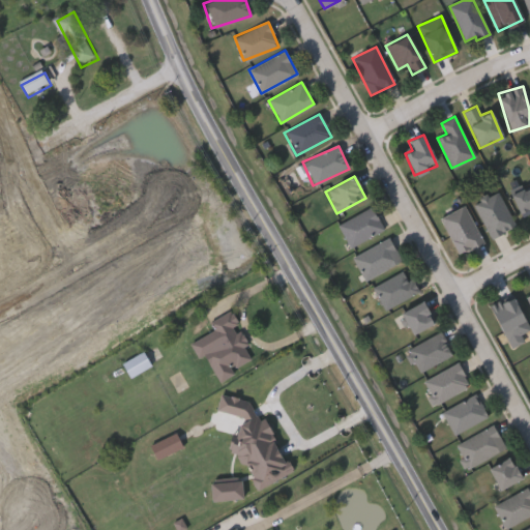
[(511,192),(529,186),(529,216),(519,219),(511,192)]
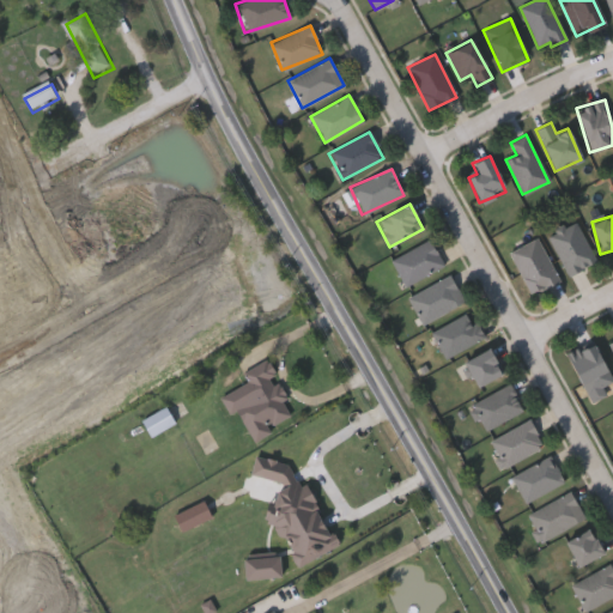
[(547,232),(575,220),(594,262),(566,275),(547,232)]
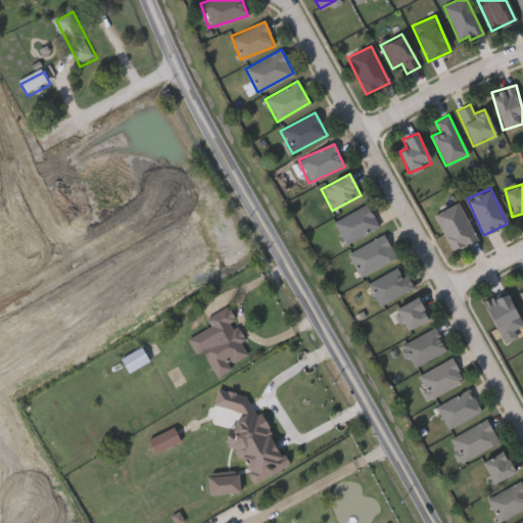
[(435,215),(459,203),(476,241),(452,251),(435,215)]
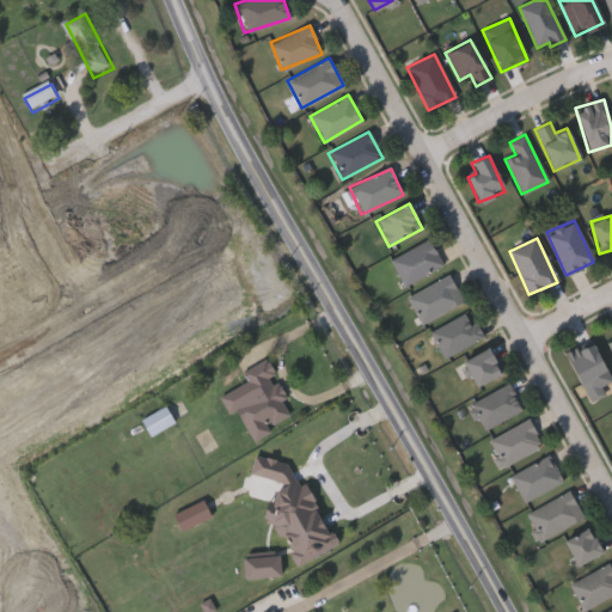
[(390,259),(428,239),(442,265),(404,286),(390,259)]
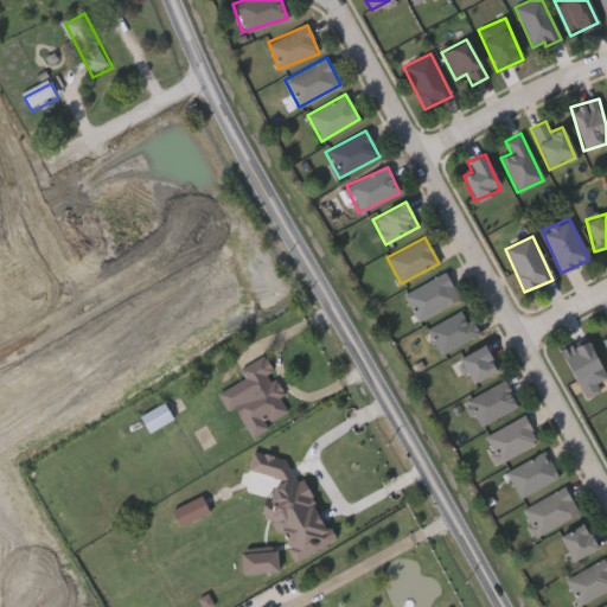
[(419,321),(403,295),(445,272),(459,298),(419,321)]
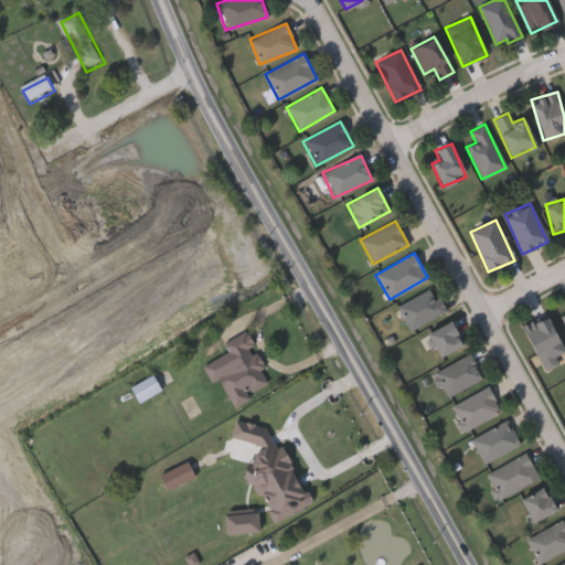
[(446,312),(408,330),(396,305),(434,287),(446,312)]
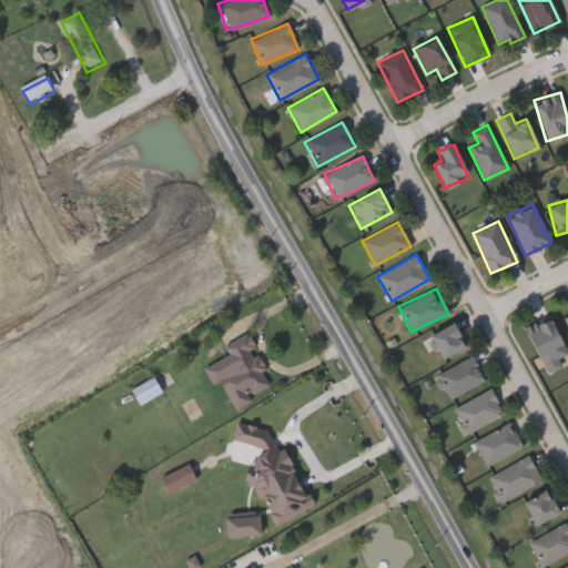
[(550,316),(567,356),(559,359),(561,366),(545,374),(526,326),(550,316)]
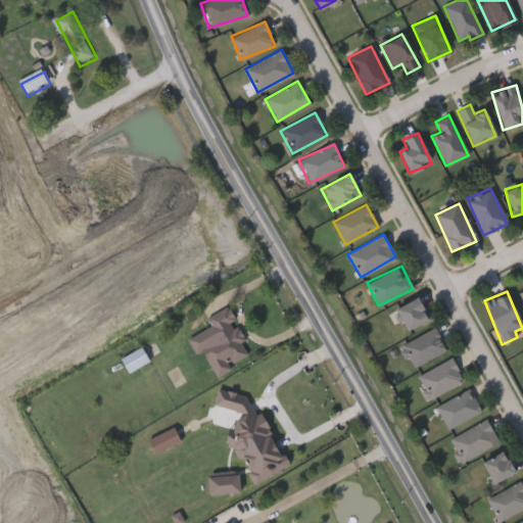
[(406,331),(394,310),(416,297),(428,319),(406,331)]
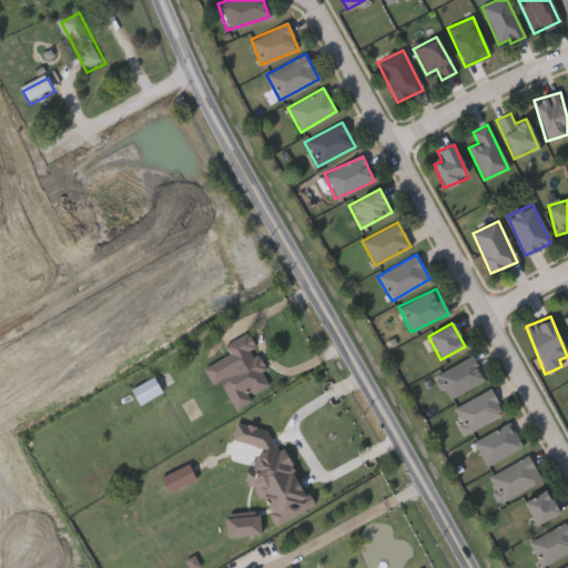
[(277,391),(250,337),(227,348),(232,357),(212,368),(235,413),(277,391)]
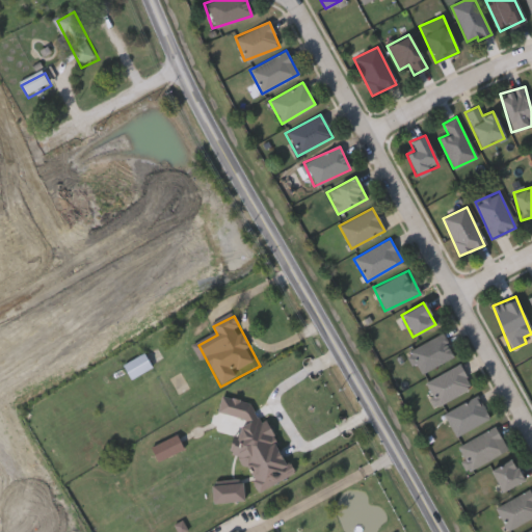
[(408,351),(442,334),(453,356),(420,374),(408,351)]
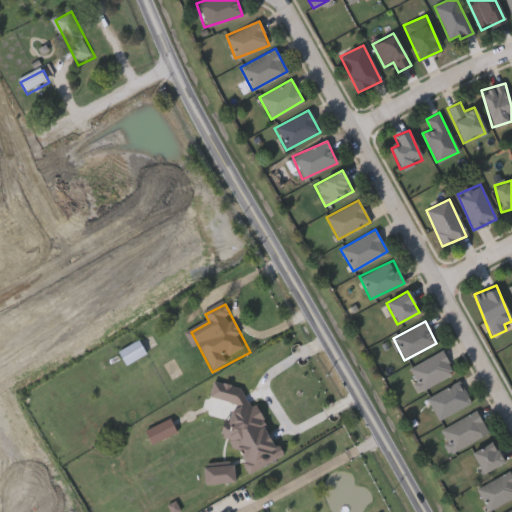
[(121,353),(128,367),(149,356),(141,342),(121,353)]
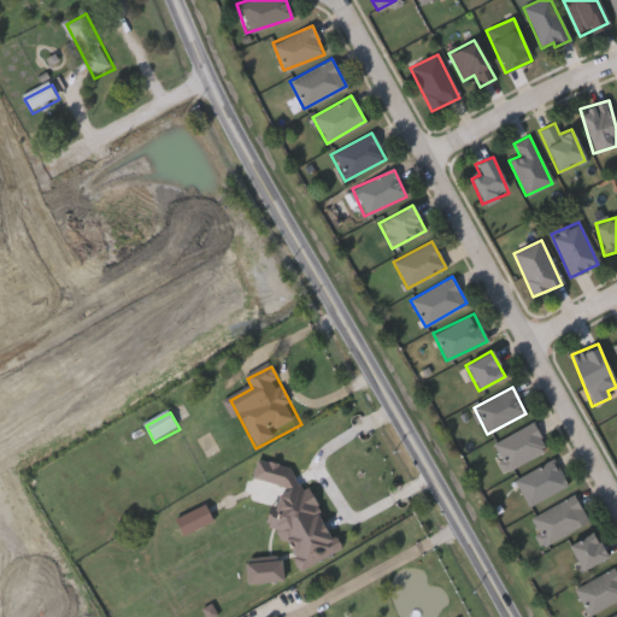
[(492,444),(533,423),(546,450),(505,470),(492,444)]
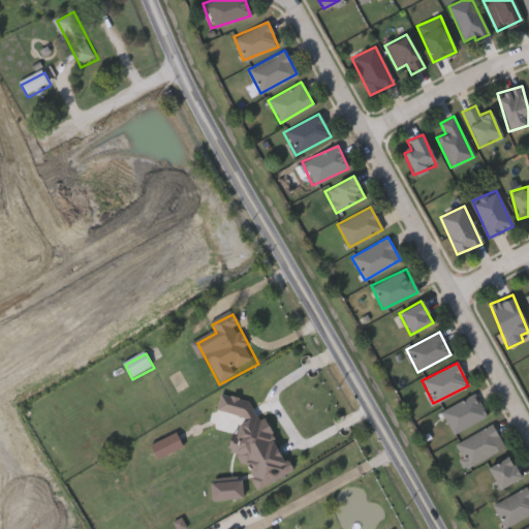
[(440,410),(474,394),(487,416),(452,434),(440,410)]
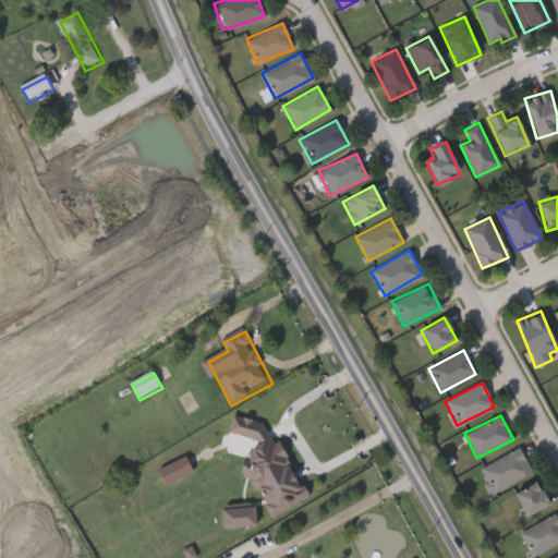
[(265,425),(235,417),(231,435),(258,443),(251,473),(268,506),(267,509),(274,521),(310,501),(281,448),(276,446),(265,425)]
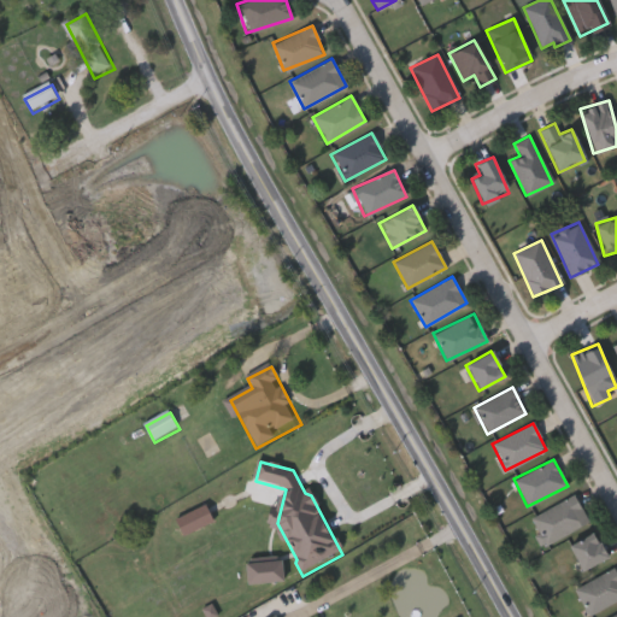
[(587,526),(541,544),(530,516),(576,498),(587,526)]
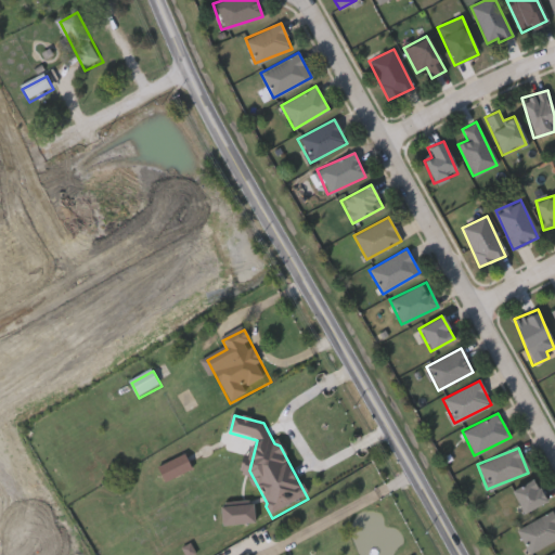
[(194,472),(188,457),(159,470),(166,485),(194,472)]
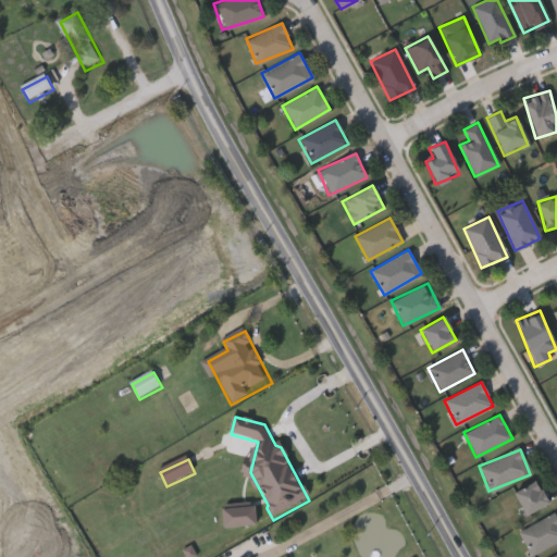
[(511,493),(534,481),(546,504),(523,516),(511,493)]
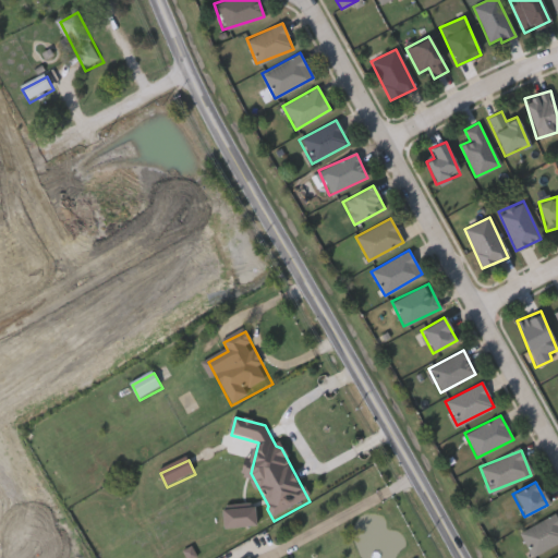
[(257,512),(226,512),(226,530),(257,530),(257,512)]
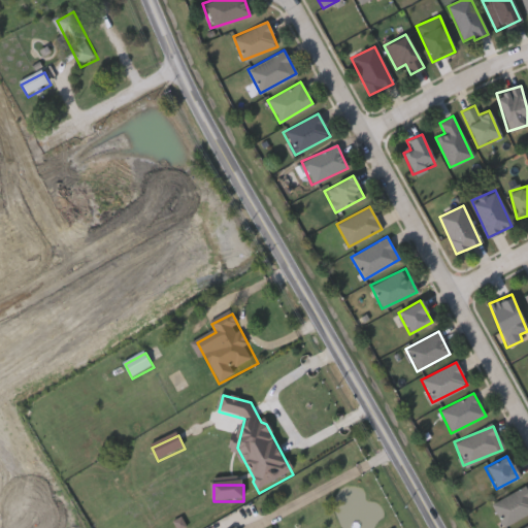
[(527,514),(502,527),(490,504),(524,486),(527,493),(527,514)]
